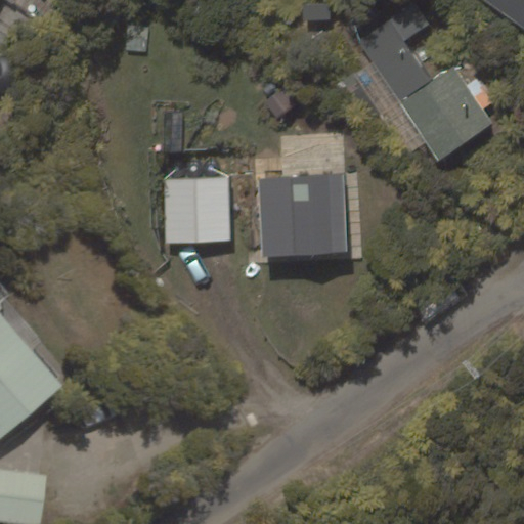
[(439,155),(489,122),(453,67),(433,80),(407,42),(432,27),(413,0),(384,0),(351,22),(439,155)]
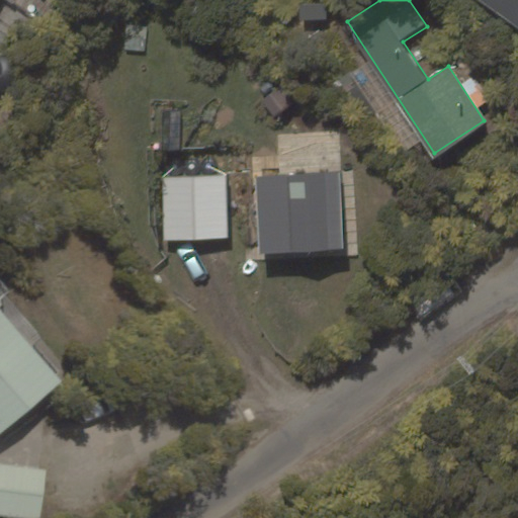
[(517,0),(478,0),(517,28),(517,0)]
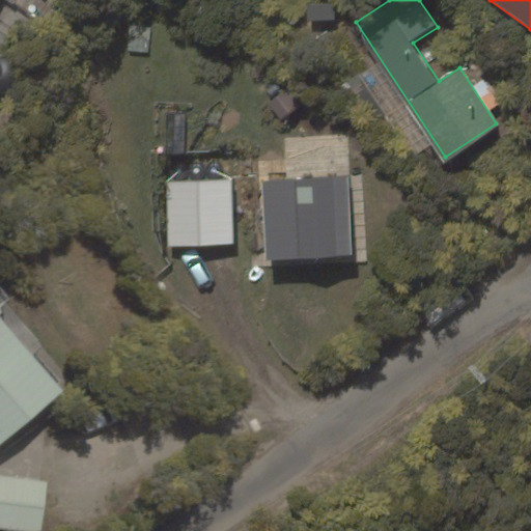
[(334,20),(334,3),(310,3),(310,20),(334,20)]
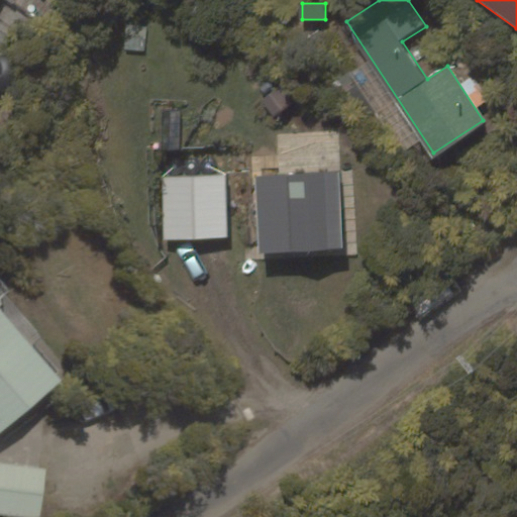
[(120,165),(295,149),(288,66),(113,81),(120,165)]
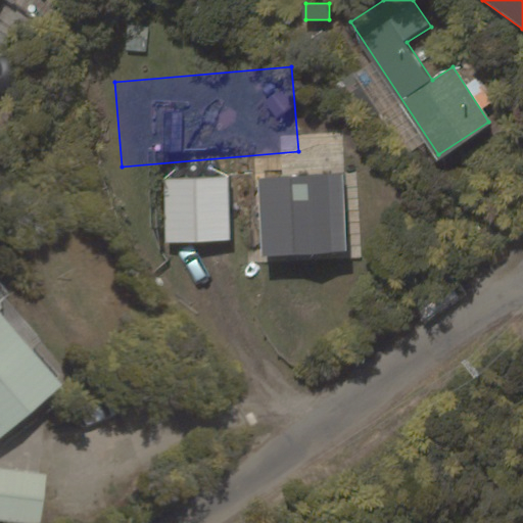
[(346,253),(342,174),(256,178),(260,257),(346,253)]
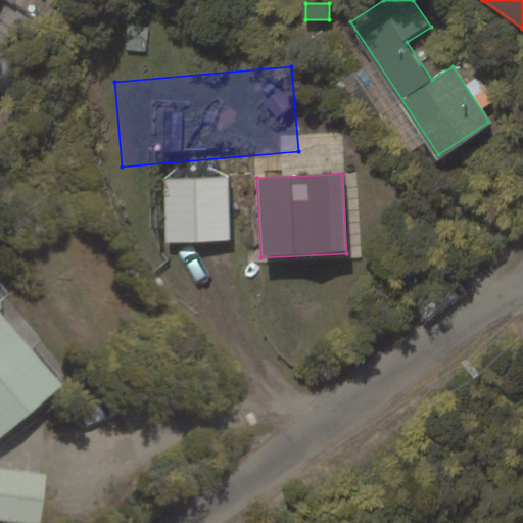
[(231,241),(228,178),(162,181),(165,244),(231,241)]
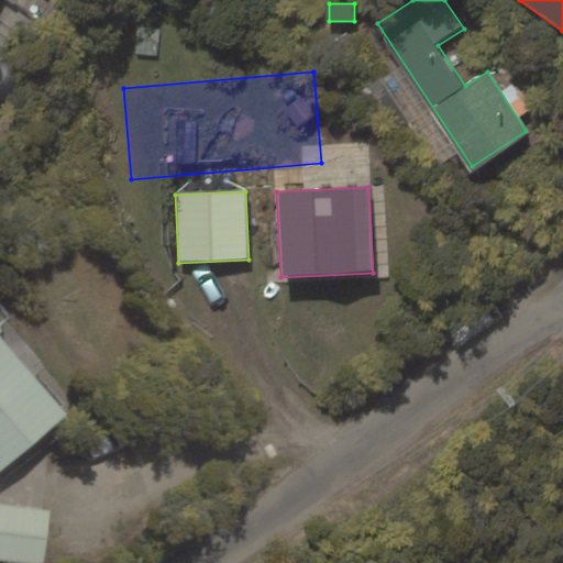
[(0,466),(68,409),(0,328),(0,466)]
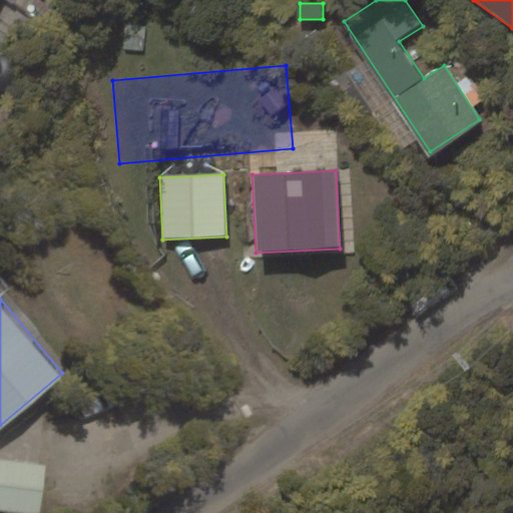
[(0,510),(24,512),(42,512),(48,464),(0,458),(0,510)]
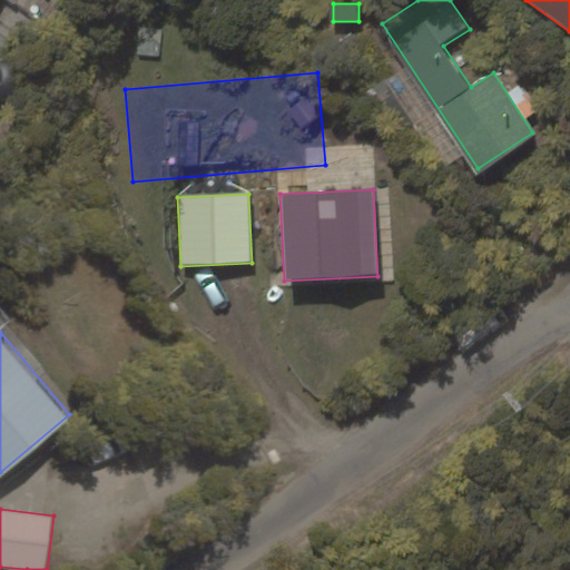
All buildings are outlined.
